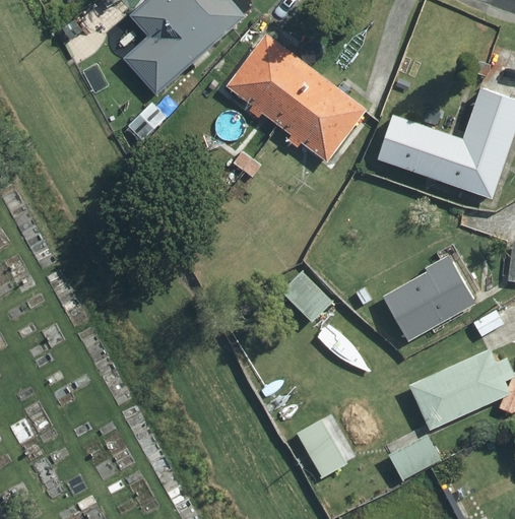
[(129,59),(157,91),(244,15),(230,0),(152,0),(135,15),(153,36),(129,59)]
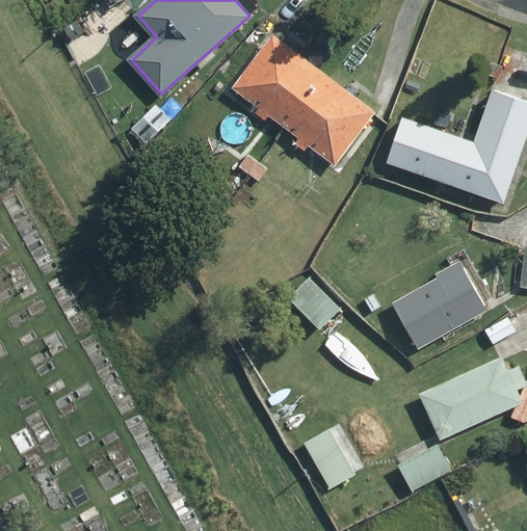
[(282,124),(320,70),(273,33),(233,86),(282,124)]
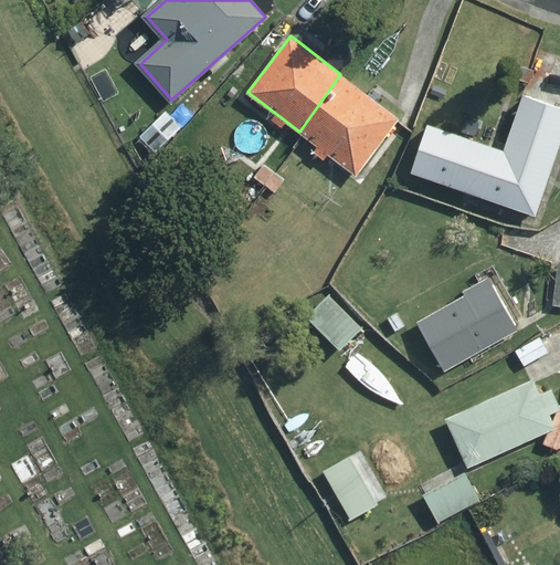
[(559,76),(534,67),(526,90),(559,100),(559,76)]
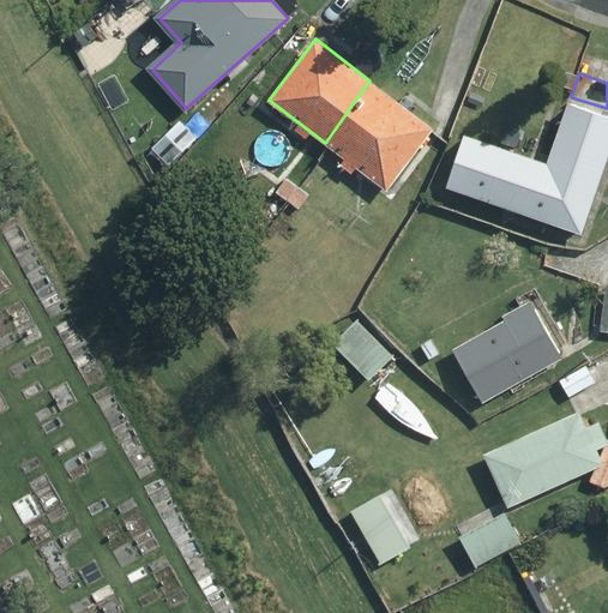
[(369,80),(325,143),(345,158),(339,164),(350,172),(355,164),(386,190),(433,128),(369,80)]
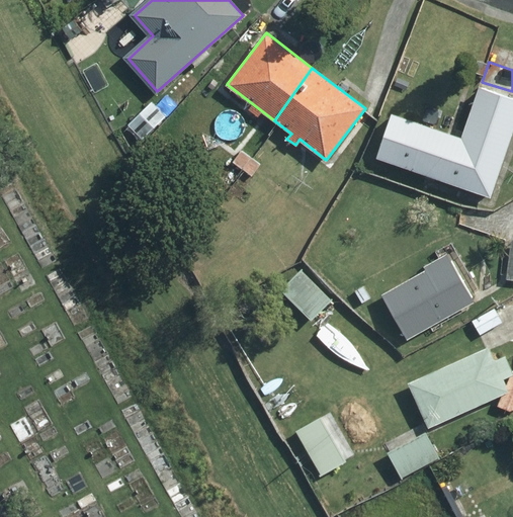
[(460,141),(389,115),(374,156),(491,195),(512,127),(512,100),(479,88),(460,141)]
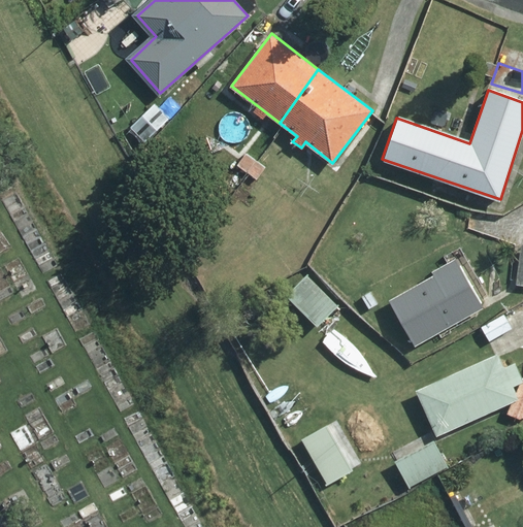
[(143,141),(167,119),(155,104),(130,128),(143,141)]
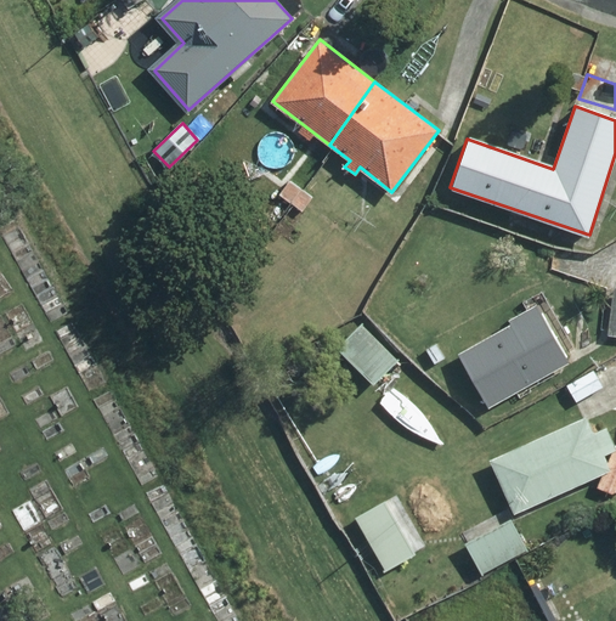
[(276,193),(287,202),(297,188),(286,181),(276,193)]
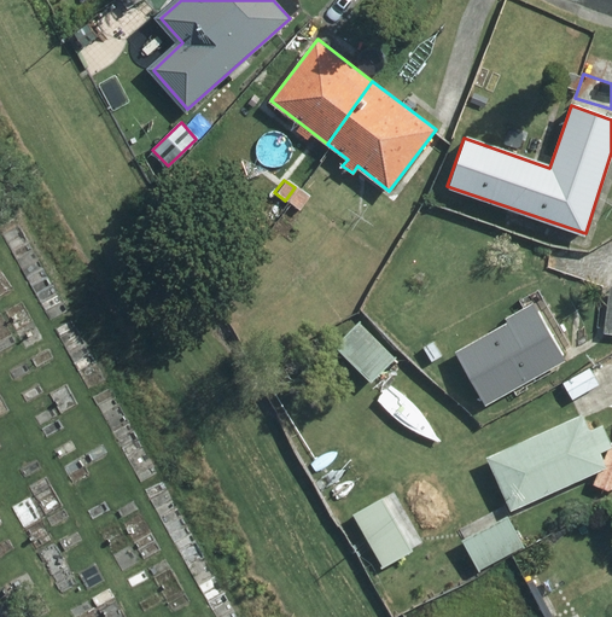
[(295,187),(285,201),(297,209),(307,197),(295,187)]
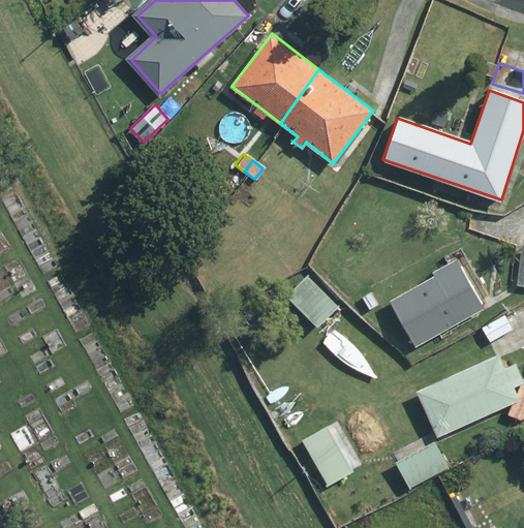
[(523,242),(520,242),(513,284),(523,285),(523,242)]
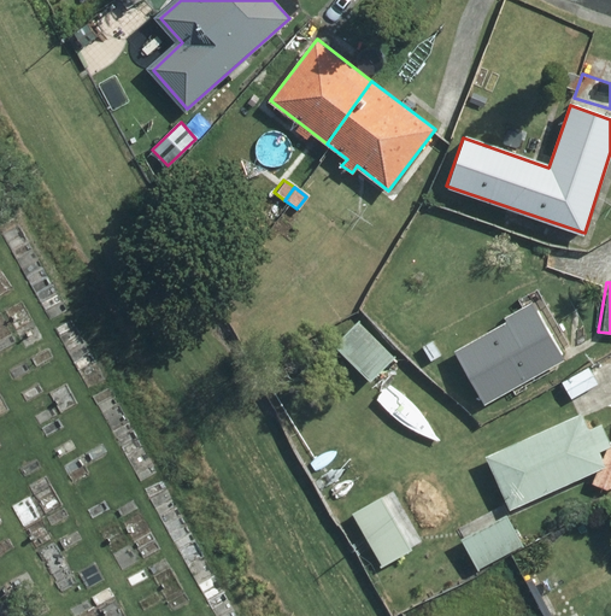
[(506,324),(454,353),(481,403),(560,359),(530,304),(503,318),(506,324)]
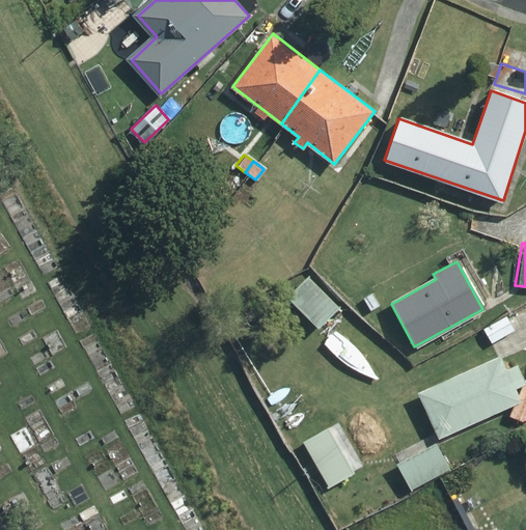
[(310,275),(286,295),(322,335),(344,315),(310,275)]
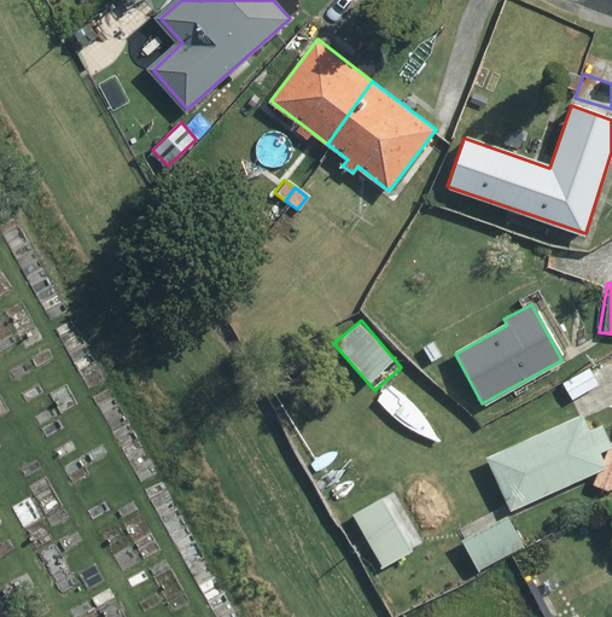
[(429,342),(419,348),(427,361),(437,355),(429,342)]
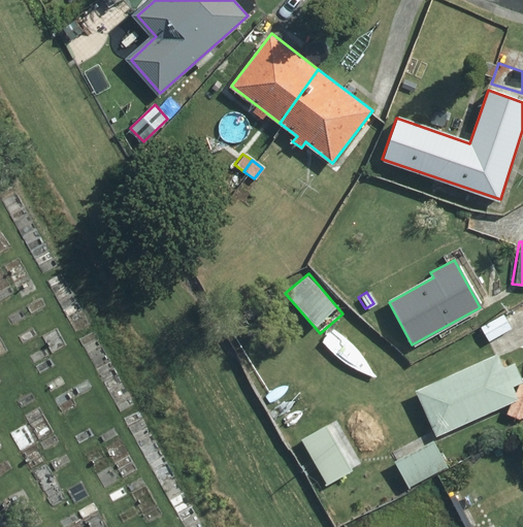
[(486,341),(511,330),(503,313),(478,324),(486,341)]
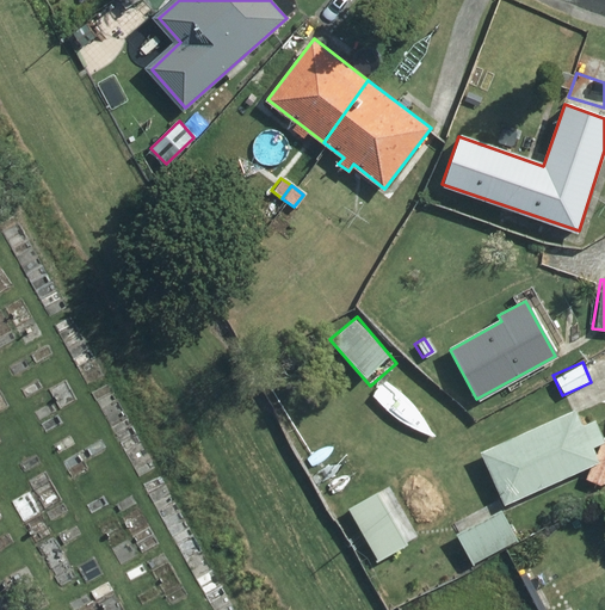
[(586,427),(579,412),(486,455),(508,505),(592,466),(587,480),(602,486),(604,484),(604,438),(598,421),(586,427)]
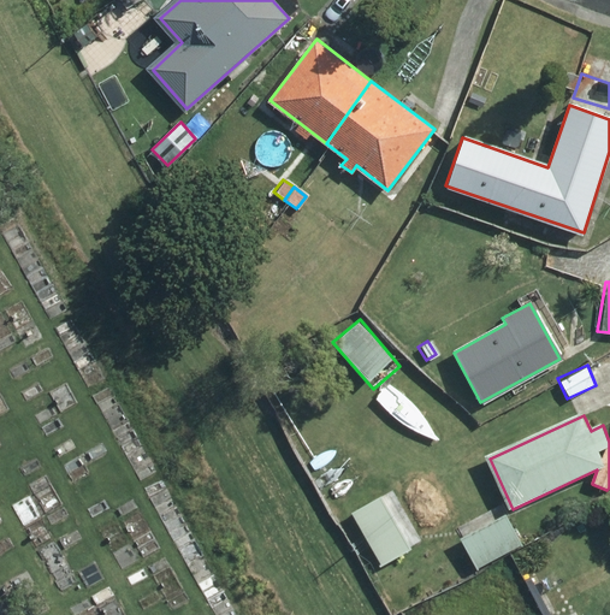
[(383,495),(351,512),(382,566),(413,549),(383,495)]
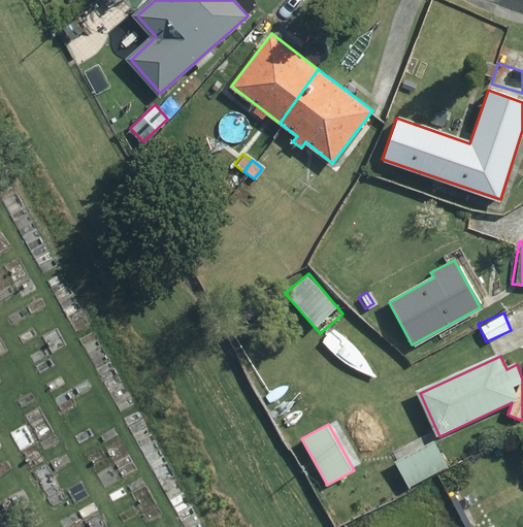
[(395,464),(407,486),(447,464),(434,442),(395,464)]
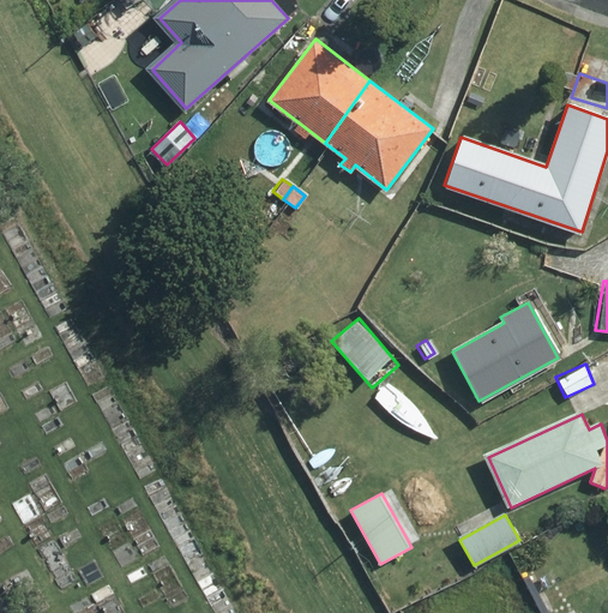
All buildings are outlined.
